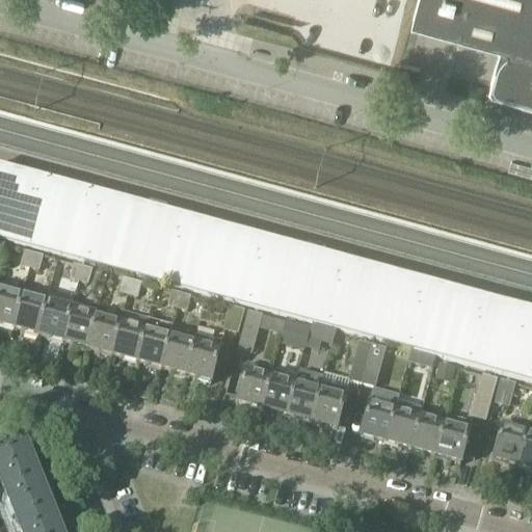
[(531,0),(418,0),(413,21),(502,45),(490,85),(494,89),(531,100),(531,0)]
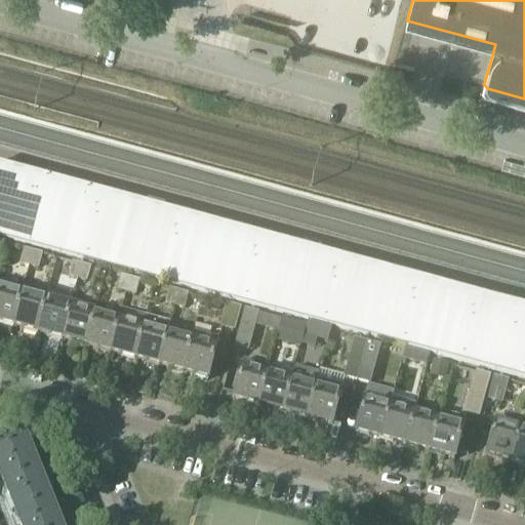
[(106,200),(7,173),(0,198),(0,236),(89,261),(106,200)]
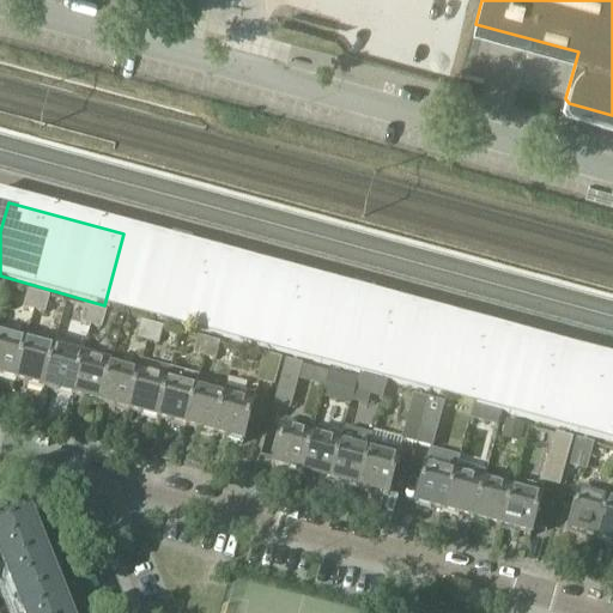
[(123,234),(104,305),(196,331),(216,259),(123,234)]
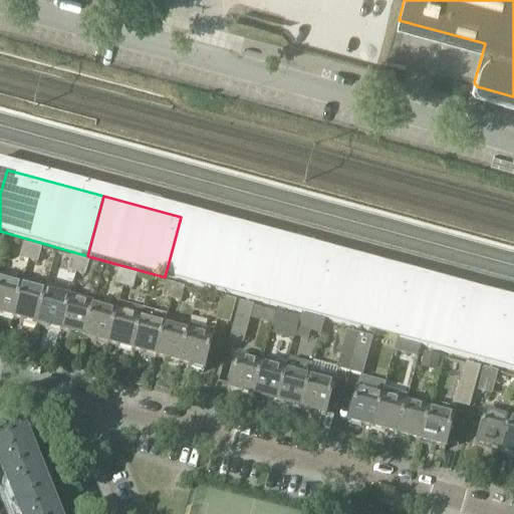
[(259,238),(181,217),(165,277),(242,298),(259,238)]
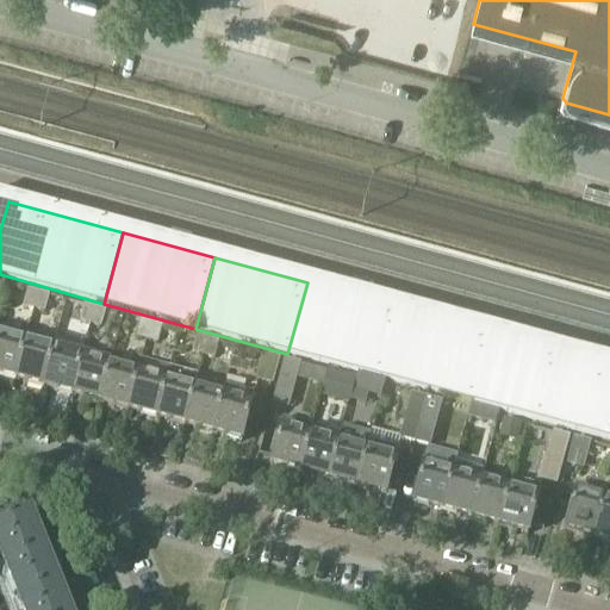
[(399,307),(307,282),(287,354),(380,378),(399,307)]
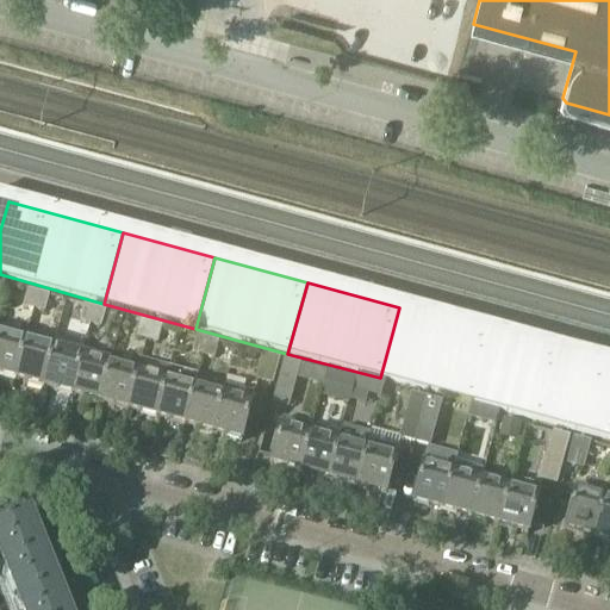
[(37,296),(26,293),(23,309),(33,312),(37,296)]
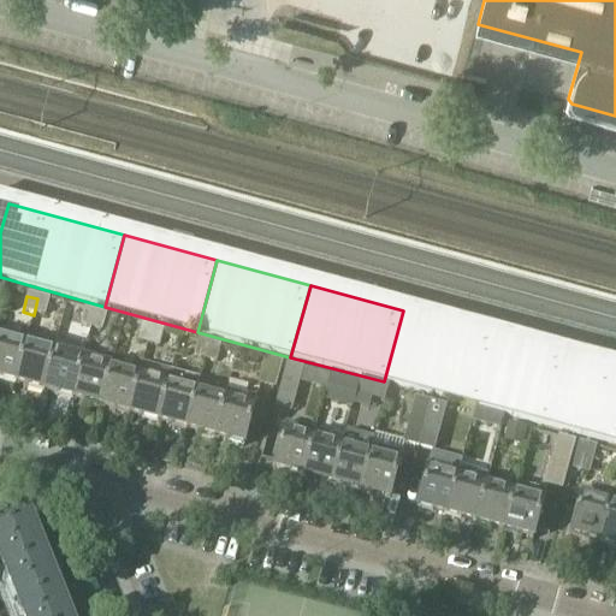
[(37,298),(34,315),(45,318),(49,301),(37,298)]
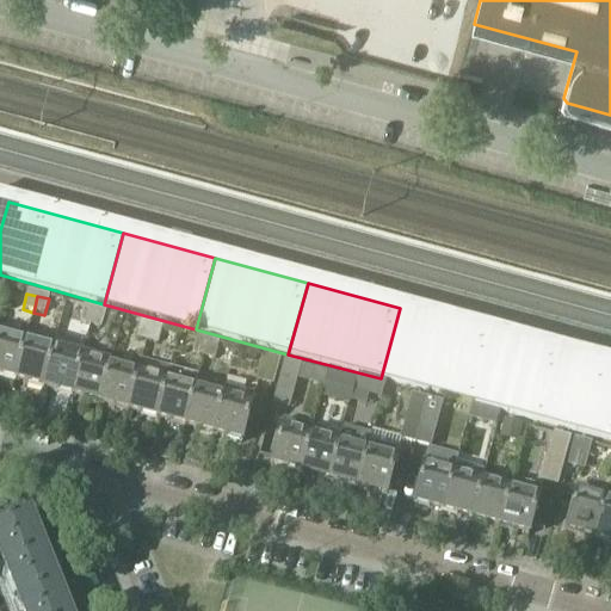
[(400,308),(381,378),(473,403),(492,333),(400,308)]
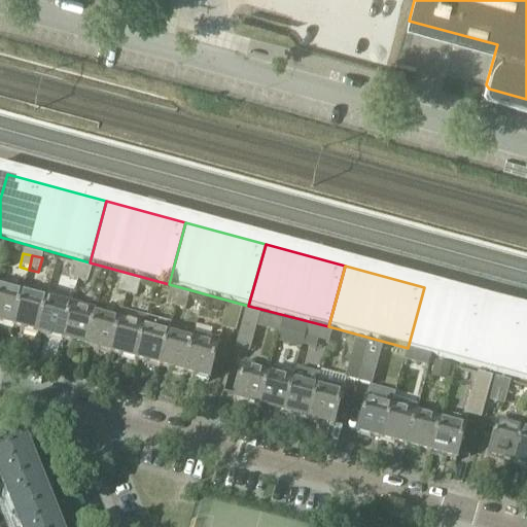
[(81,269),(72,267),(68,281),(77,283),(81,269)]
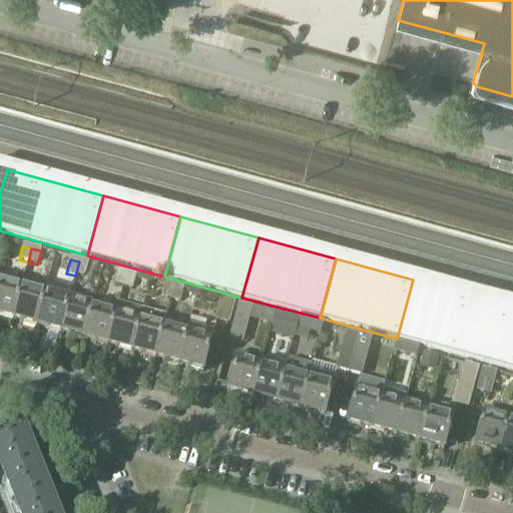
[(88,265),(79,262),(75,276),(84,279),(88,265)]
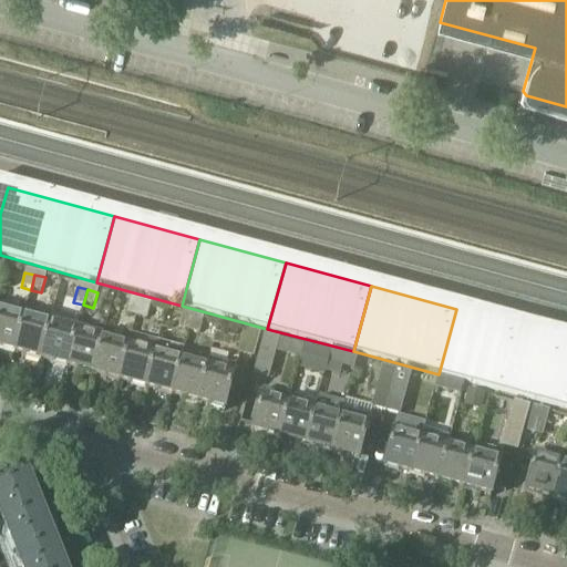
[(140,303),(130,300),(125,317),(135,319),(140,303)]
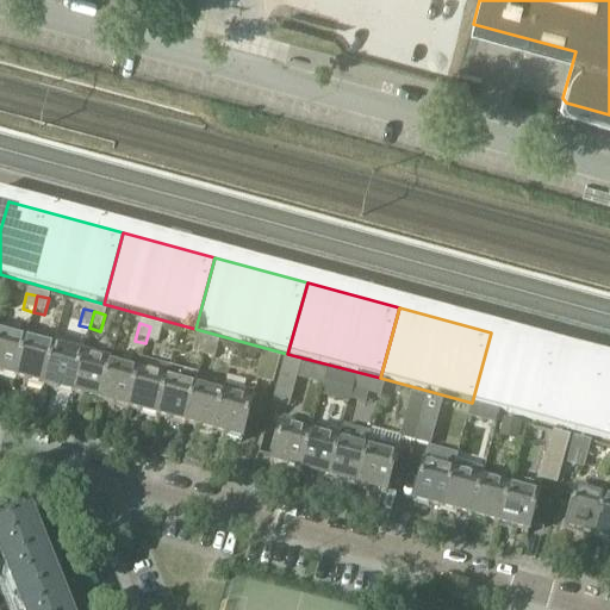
[(0,377),(12,380),(24,334),(0,327),(0,377)]
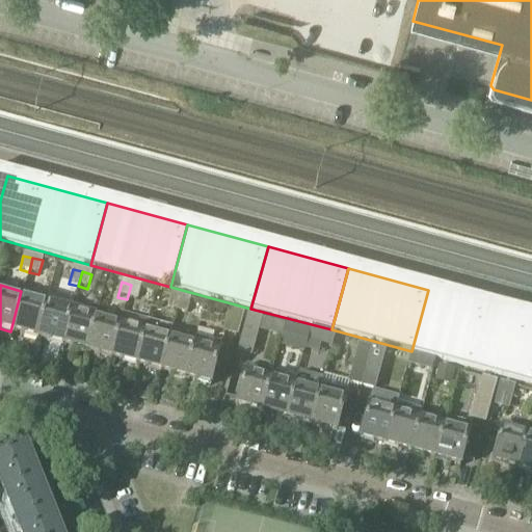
[(141,287),(131,285),(127,299),(137,302),(141,287)]
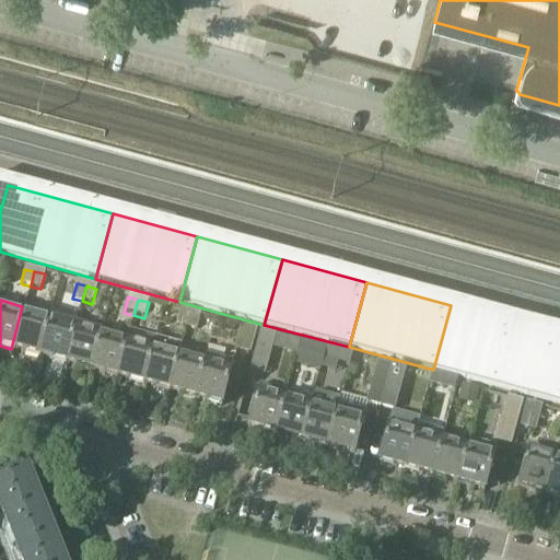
[(514,322),(451,305),(433,370),(439,372),(451,375),(497,387),(514,322)]
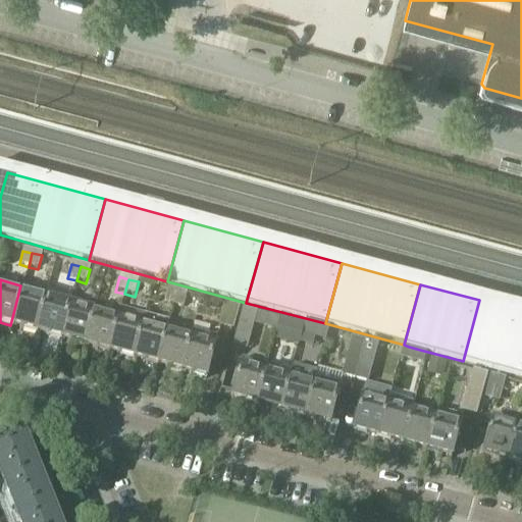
[(20,285),(10,325),(35,332),(43,301),(19,295),(22,286),(20,285)]
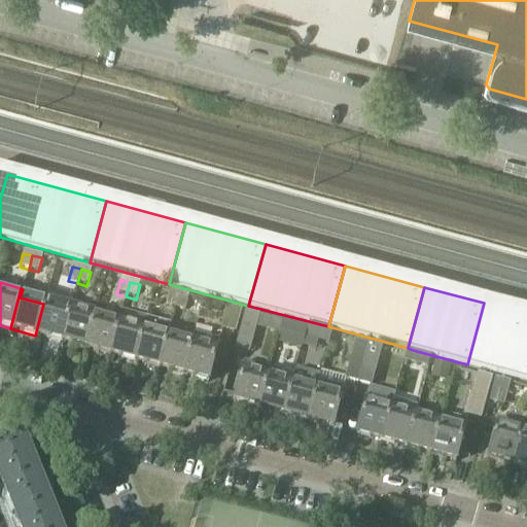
[(179,295),(170,292),(167,307),(175,310),(179,295)]
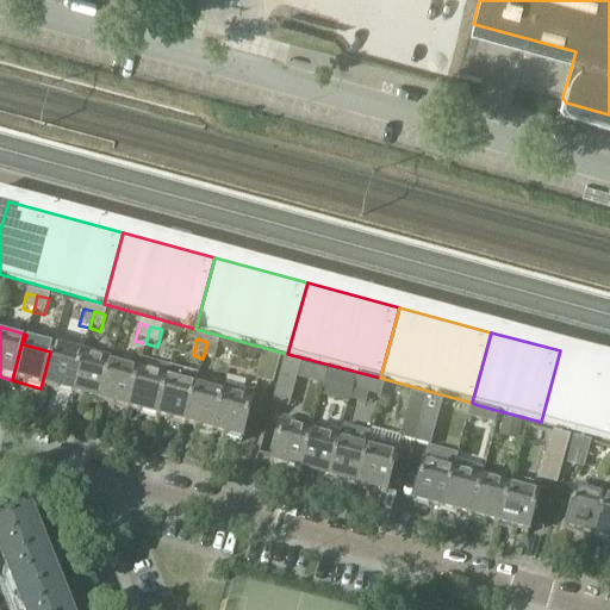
[(207,342),(203,359),(213,361),(218,344),(207,342)]
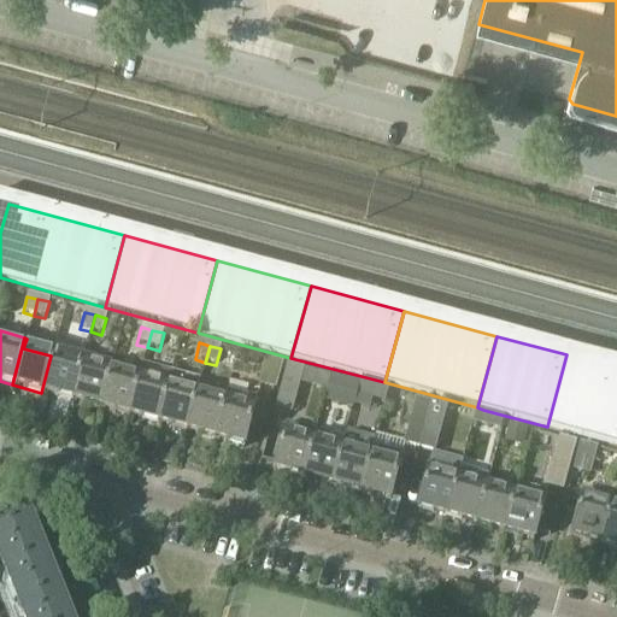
[(51,356),(41,393),(70,400),(82,356),(52,348),(51,356)]
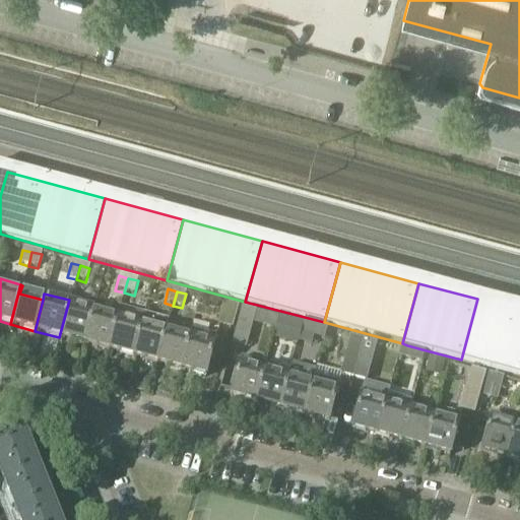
[(519,374),(519,310),(477,299),(461,360),(519,376),(519,374)]
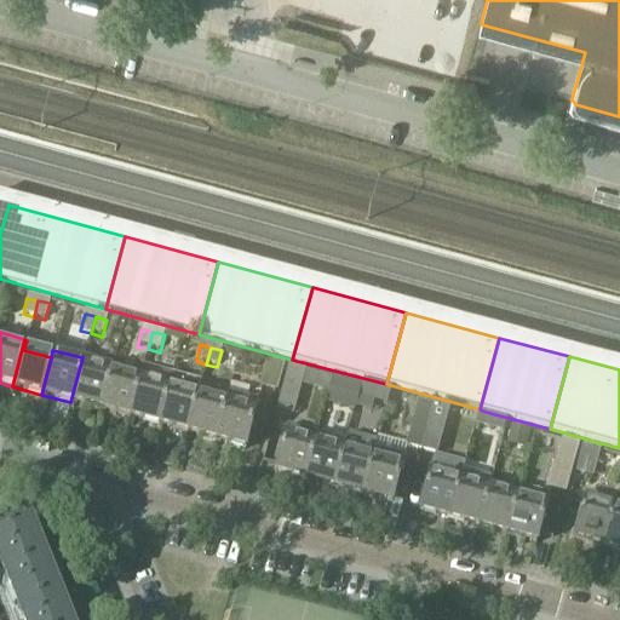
[(101,411),(110,374),(112,366),(82,357),(70,402),(101,411)]
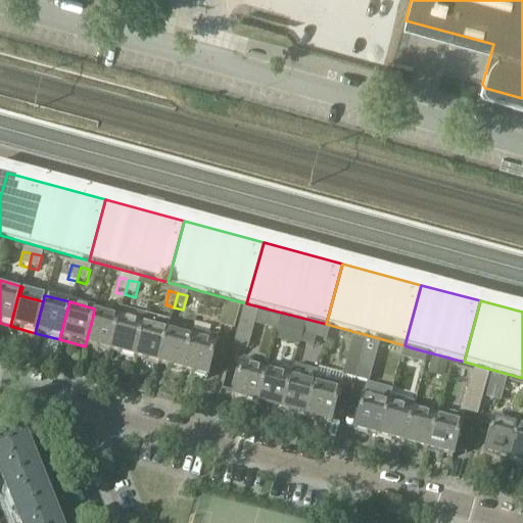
[(238,307),(227,304),(221,326),(232,330),(238,307)]
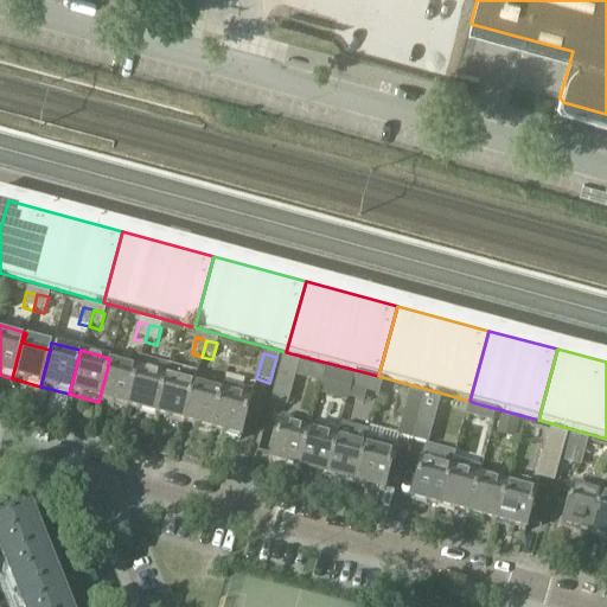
[(298,363),(283,359),(270,402),(285,407),(298,363)]
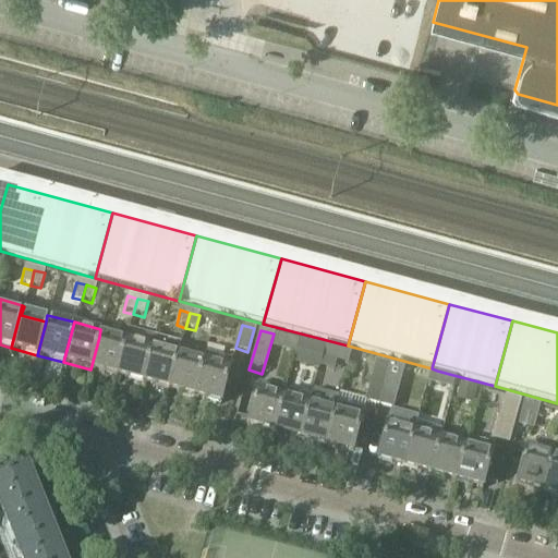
[(117,377),(144,384),(153,351),(150,350),(153,340),(129,334),(125,343),(117,377)]
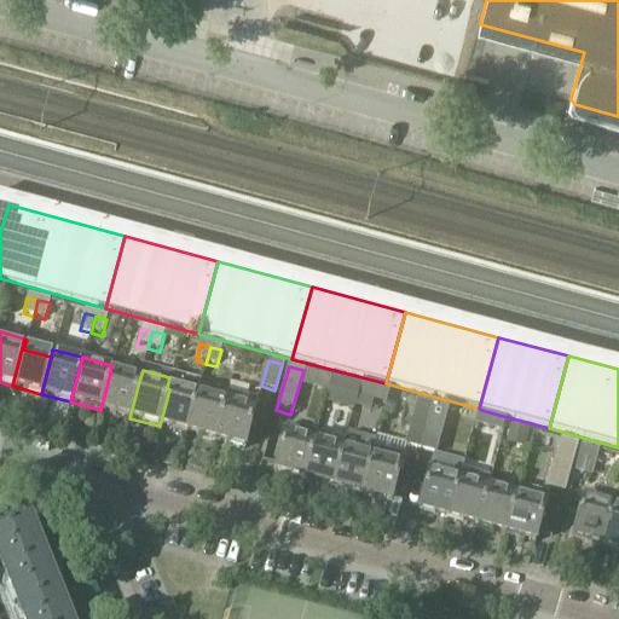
[(100,410),(129,418),(139,381),(110,374),(100,410)]
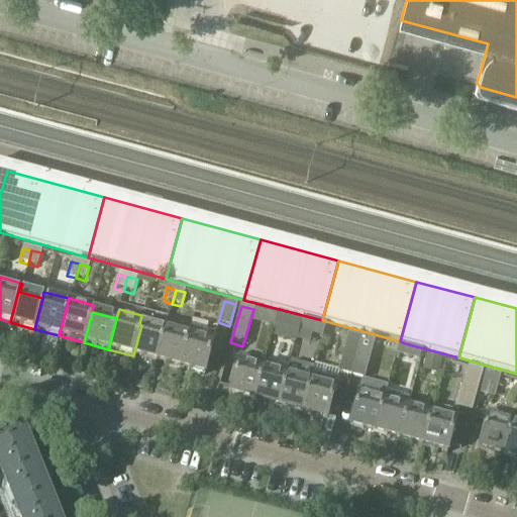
[(157,363),(167,323),(166,323),(164,331),(141,325),(133,355),(157,363)]
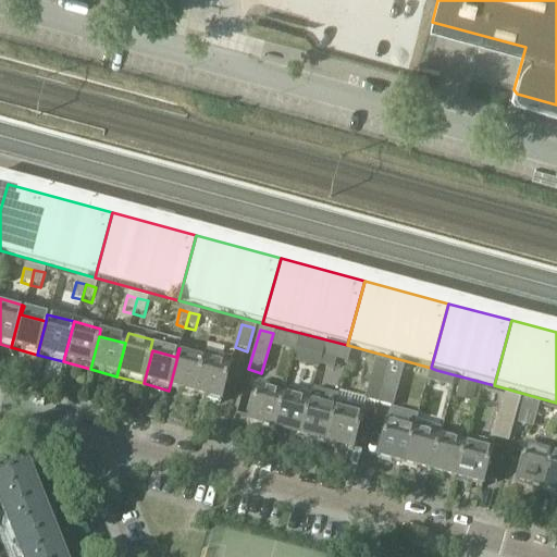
[(180,348),(169,391),(194,397),(206,355),(180,348)]
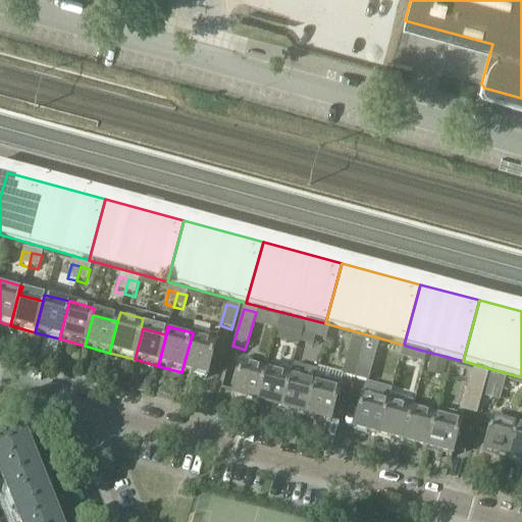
[(193,332),(181,372),(206,379),(214,349),(217,338),(193,332)]
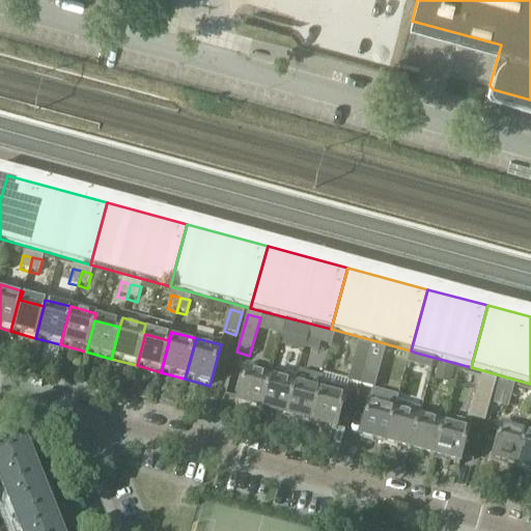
[(365,369),(371,348),(359,345),(353,366),(365,369)]
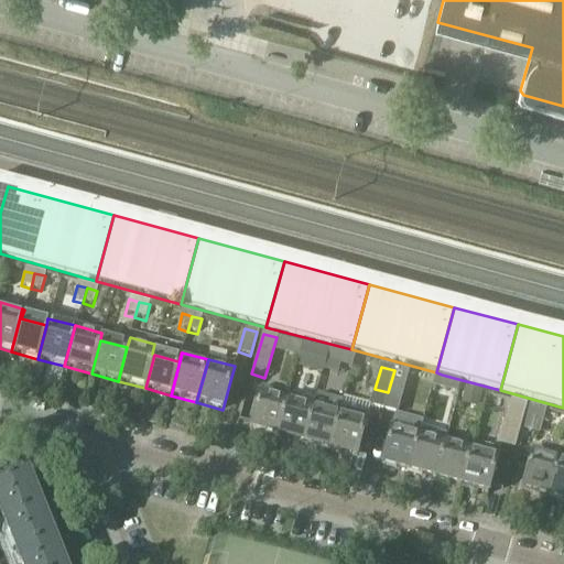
[(394,370),(388,392),(402,396),(408,373),(394,370)]
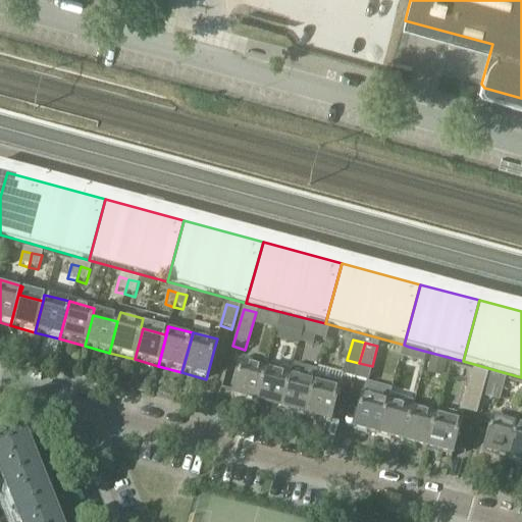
[(418,359),(420,350),(409,347),(406,356),(418,359)]
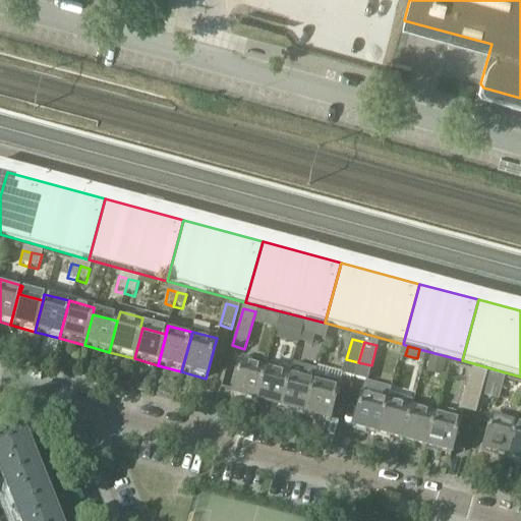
[(242,358),(239,367),(231,398),(255,404),(266,364),(242,358)]
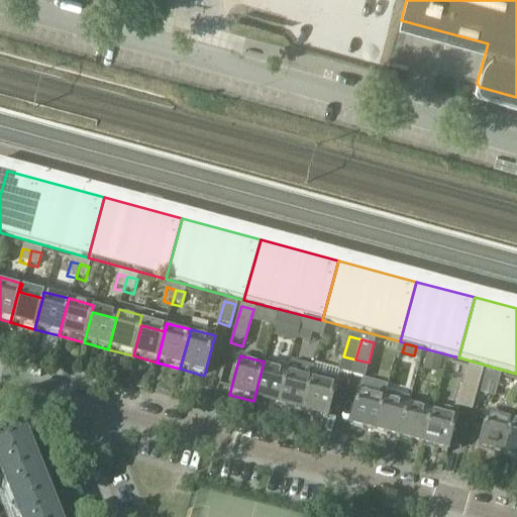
[(427,357),(423,373),(438,377),(442,362),(427,357)]
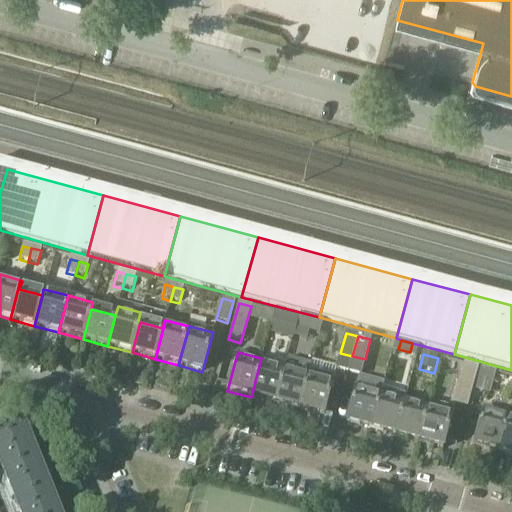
[(261,358),(251,397),(275,404),(285,365),(261,358)]
